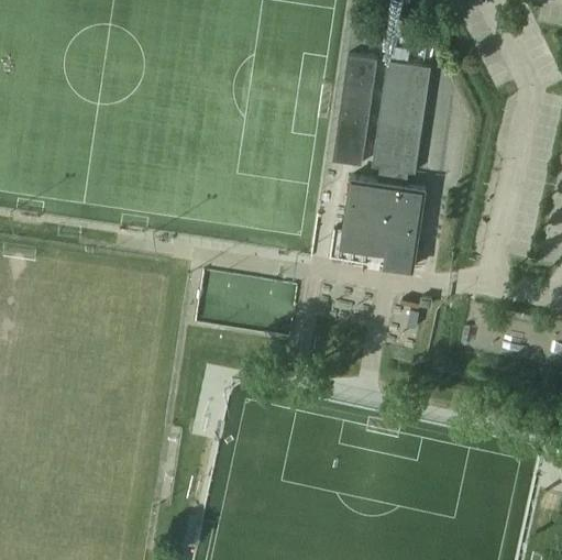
[(377,61),(348,56),(332,163),(361,167),(377,61)]
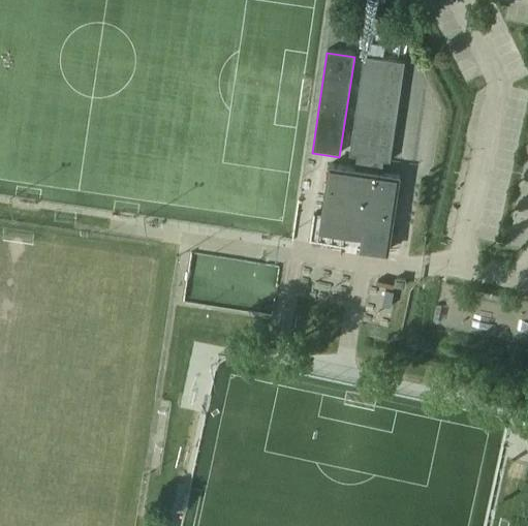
[(404,64),(364,58),(348,158),(355,159),(354,171),(330,167),(319,236),(372,243),(374,226),(392,229),(399,178),(381,175),(383,163),(390,164),(404,64)]
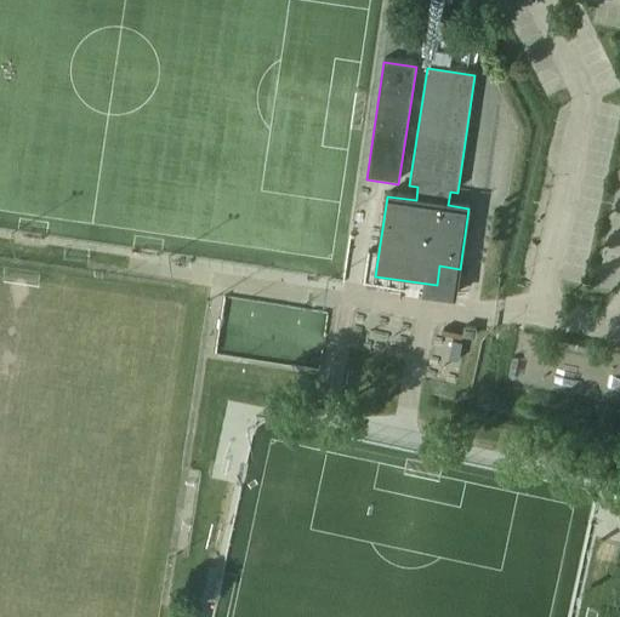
[(475,341),(476,331),(464,329),(462,340),(475,341)]
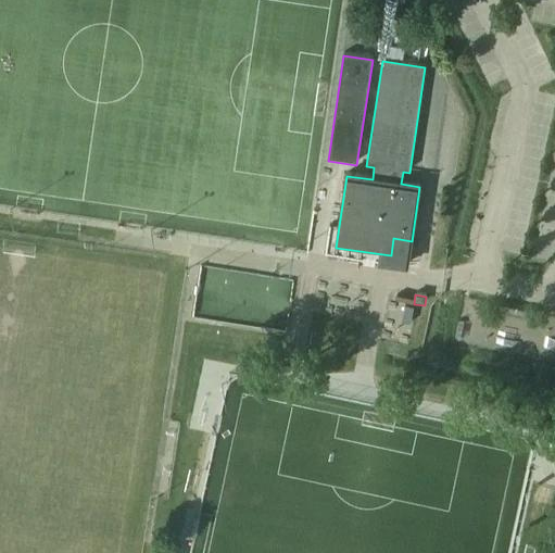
[(388,341),(411,344),(417,308),(393,304),(388,341)]
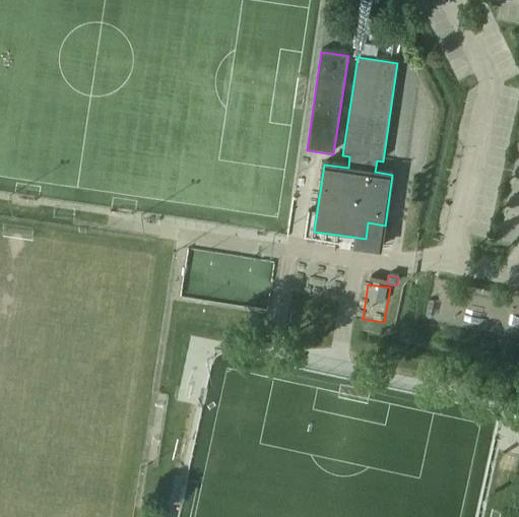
[(183,497),(187,479),(180,477),(176,496),(183,497)]
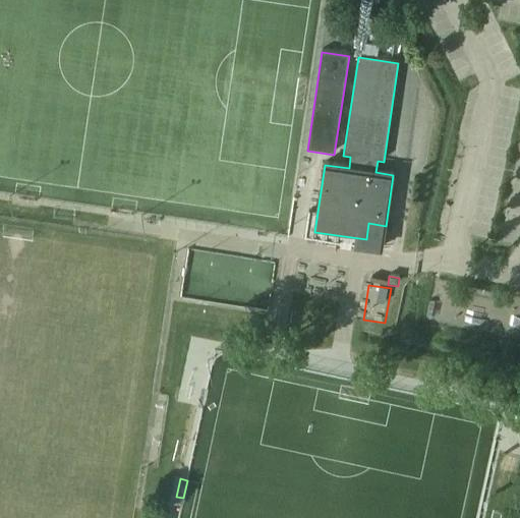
All buildings are outlined.
